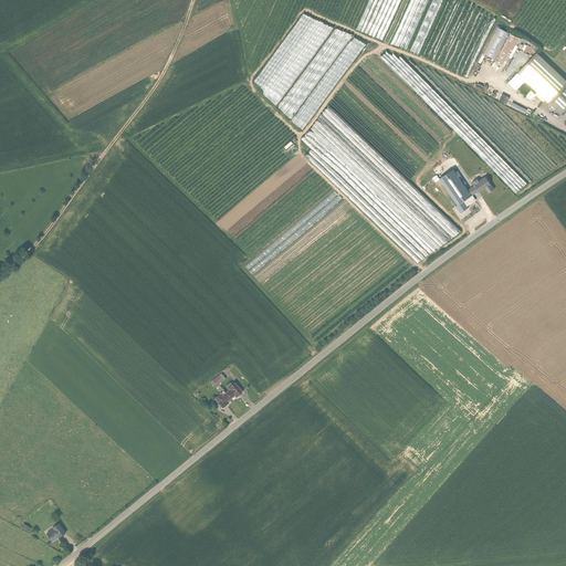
[(495,24),(480,55),(482,56),(486,59),(502,28),(495,24)]
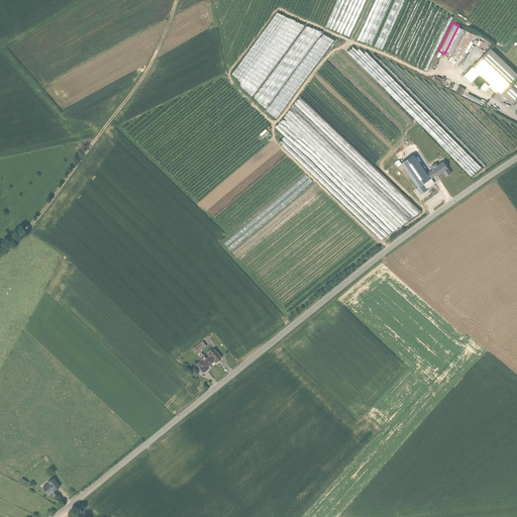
[(459,26),(445,54),(451,57),(466,29),(459,26)]
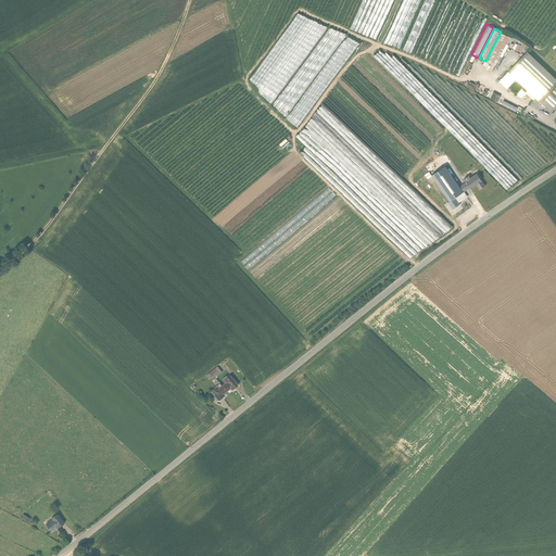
[(502,34),(487,62),(496,67),(512,39),(502,34)]
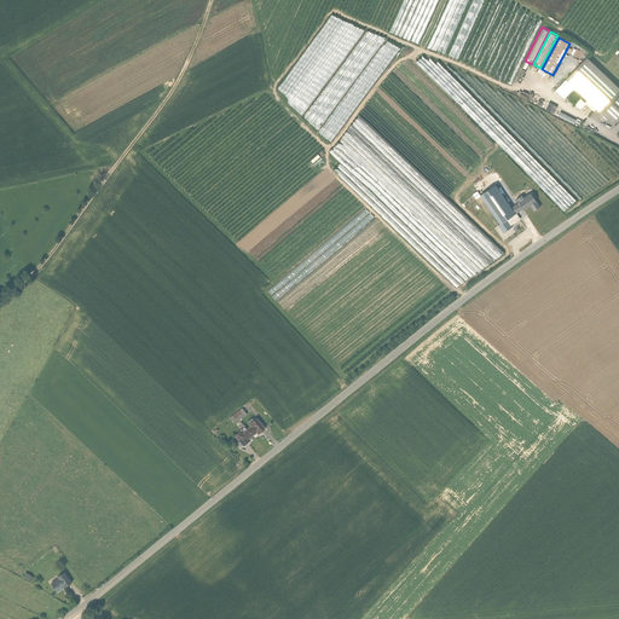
[(453,45),(450,55),(460,58),(463,47),(453,45)]
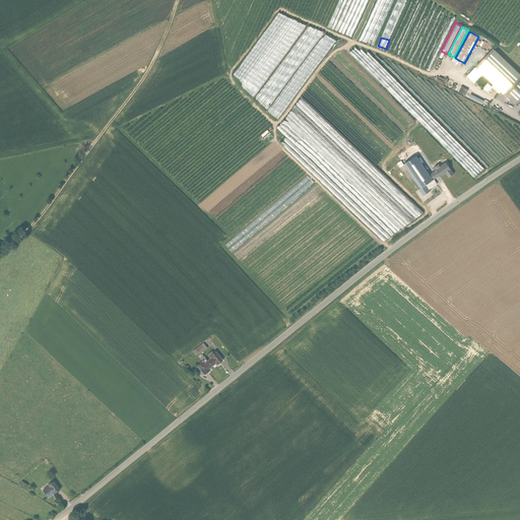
[(519,74),(493,49),(474,67),(494,85),(505,95),(506,98),(515,106),(519,101),(519,74)]
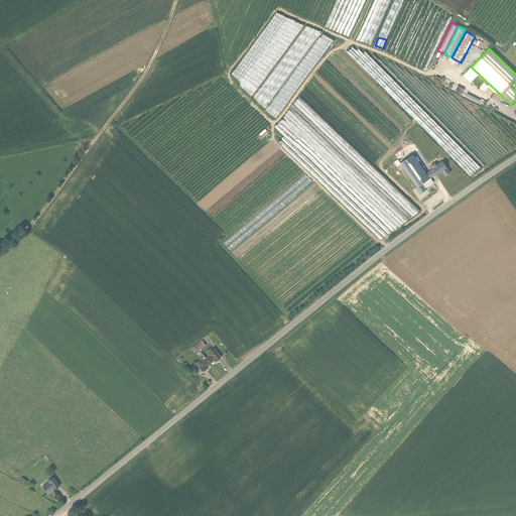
[(491,86),(490,85),(488,86),(484,83),(480,86),(479,87),(479,88),(482,91),(484,93),(489,87),(489,88),(493,91),(492,91),(489,95),(491,96),(494,93),(495,93),(497,91),(496,91),(491,86)]
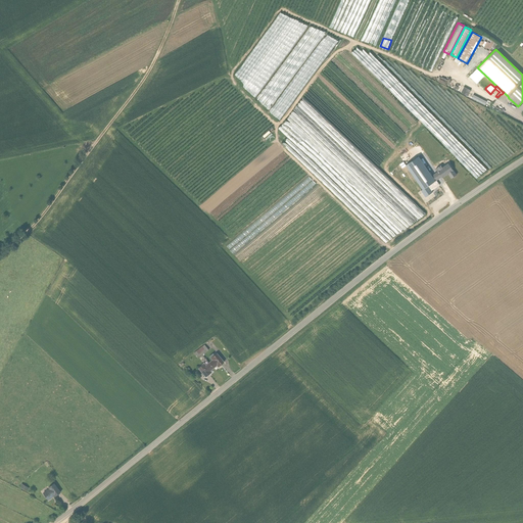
[(464,87),(461,93),(467,97),(471,91),(464,87)]
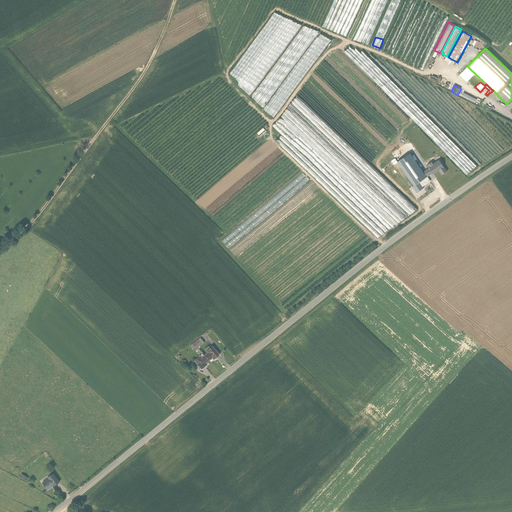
[(463,93),(461,97),(475,103),(476,100),(463,93)]
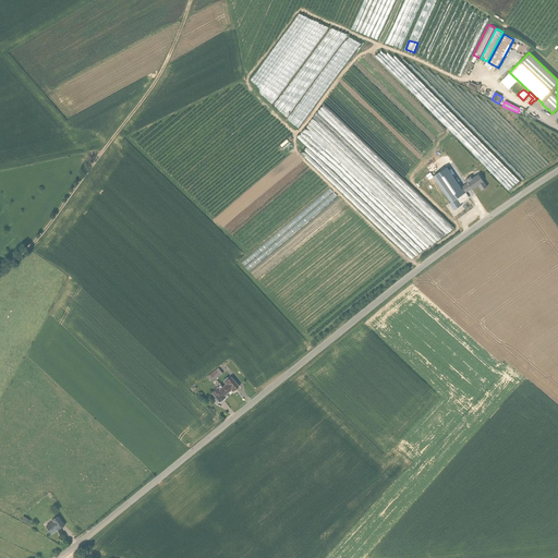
[(447,166),(434,173),(451,202),(449,203),(455,209),(462,204),(461,203),(470,197),(466,192),(478,185),(482,190),(488,186),(480,172),(472,177),(471,174),(465,178),(468,182),(461,186),(447,166)]
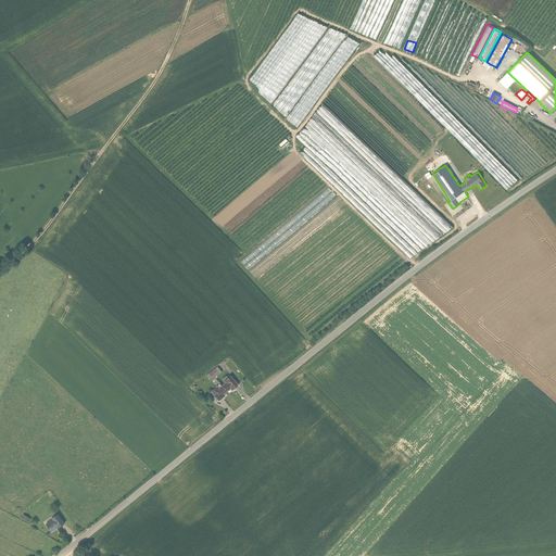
[(217,367),(206,376),(209,378),(210,377),(212,380),(222,373),(217,367)]
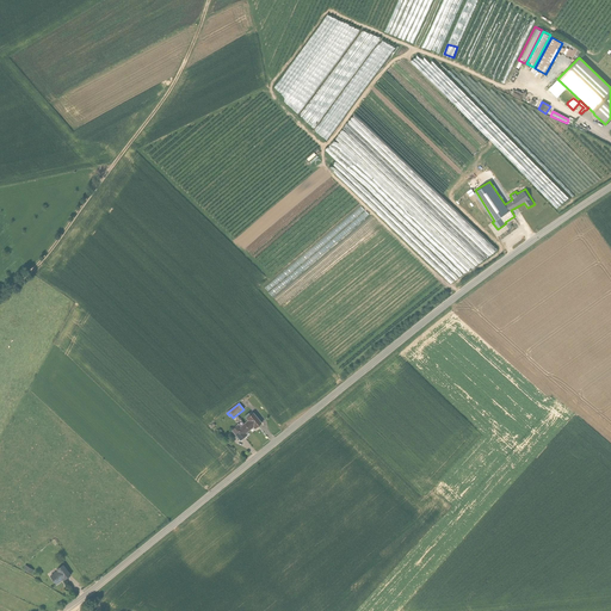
[(246,419),(248,421),(244,425),(250,431),(254,427),(255,430),(263,424),(253,413),(246,419)]
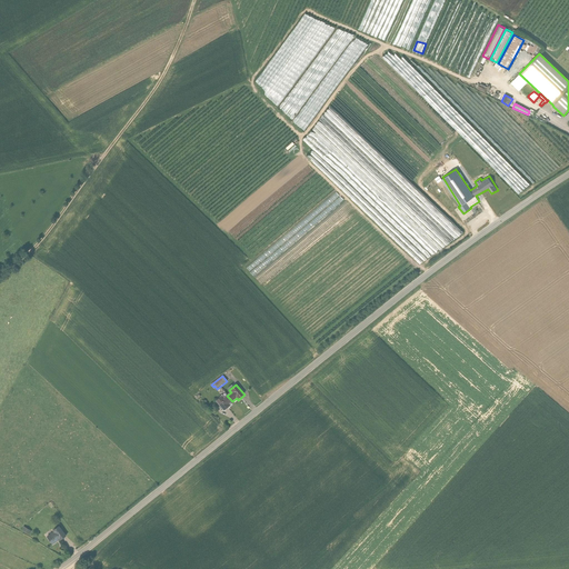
[(232,401),(227,396),(225,398),(222,396),(216,401),(225,412),(231,406),(230,405),(232,401)]
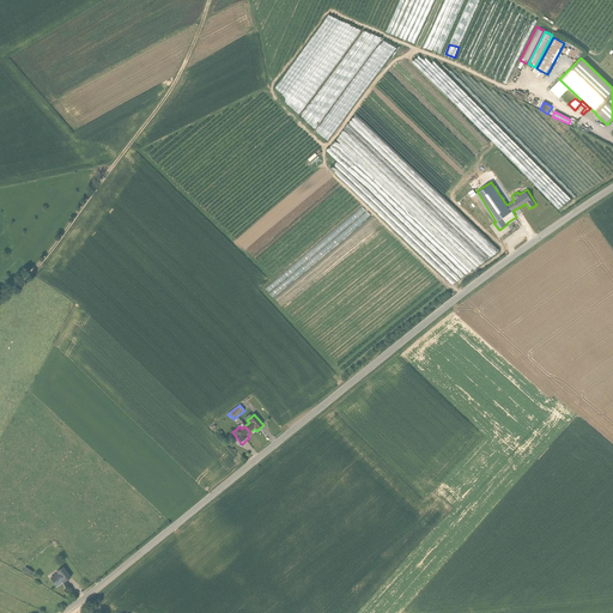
[(56,574),(50,578),(56,587),(64,582),(65,583),(72,578),(64,566),(55,572),(56,574)]
